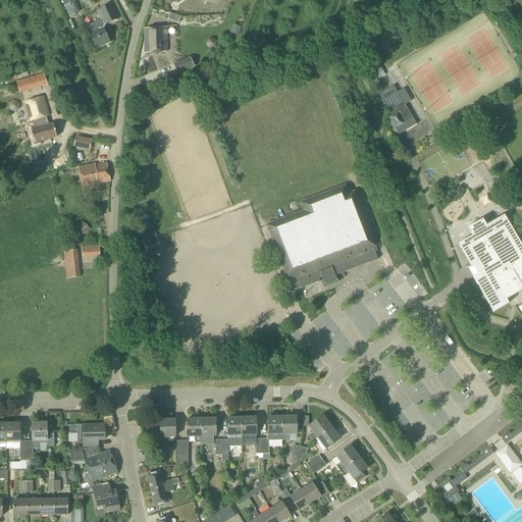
[(80,12),(73,0),(60,0),(69,17),(80,12)]
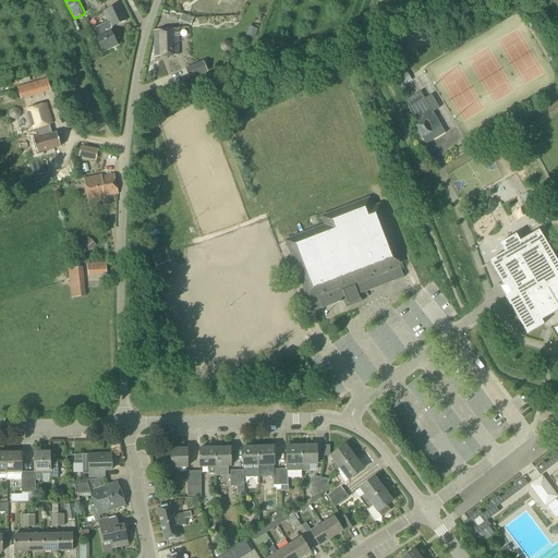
[(102,52),(117,46),(109,29),(109,27),(126,20),(119,4),(102,12),(108,23),(92,31),(102,52)]
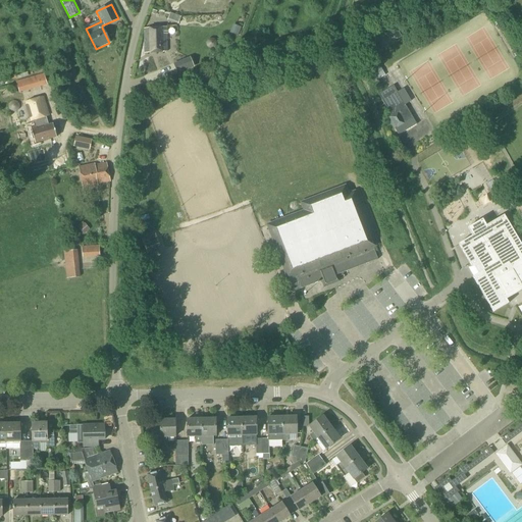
[(145,53),(167,52),(166,28),(143,29),(145,53)]
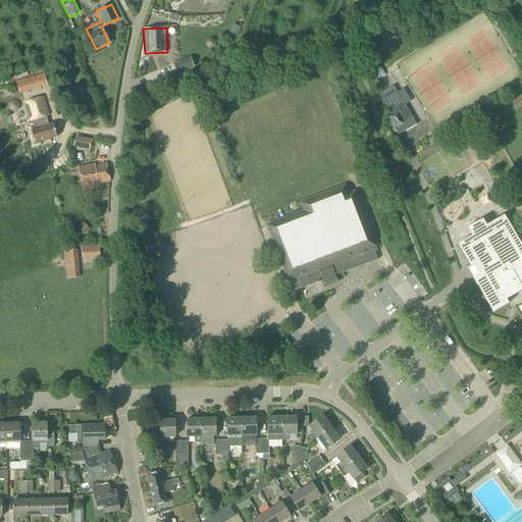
[(191,57),(177,62),(180,70),(194,65),(191,57)]
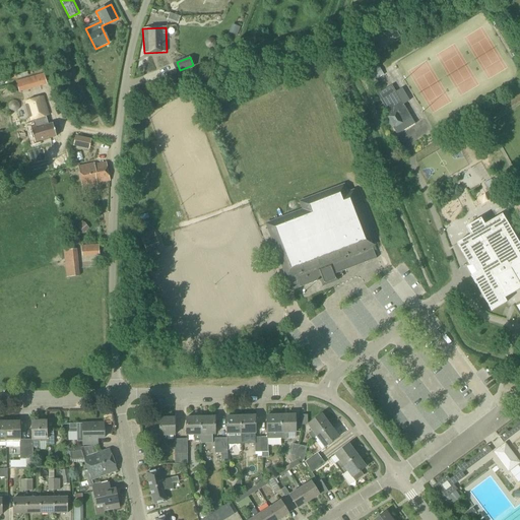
[(383,68),(375,71),(379,82),(387,79),(383,68)]
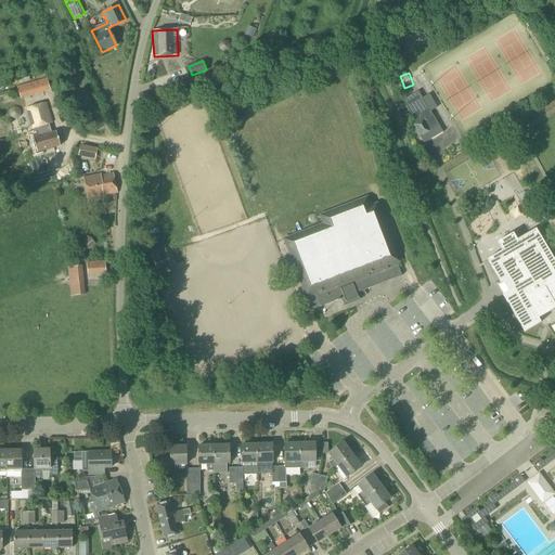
[(21,99),(50,91),(47,79),(17,87),(21,99)]
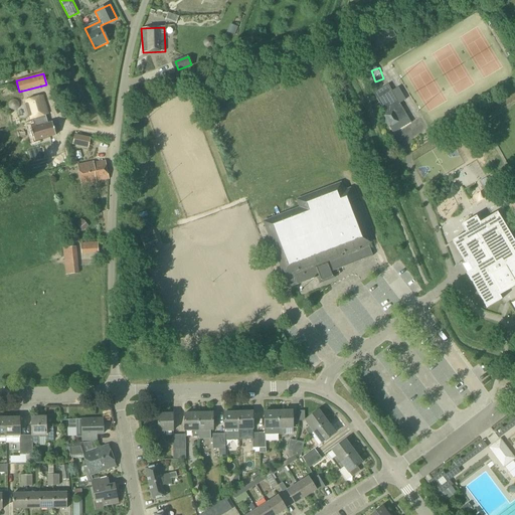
[(392,134),(410,123),(387,86),(373,94),(386,116),(383,118),(392,134)]
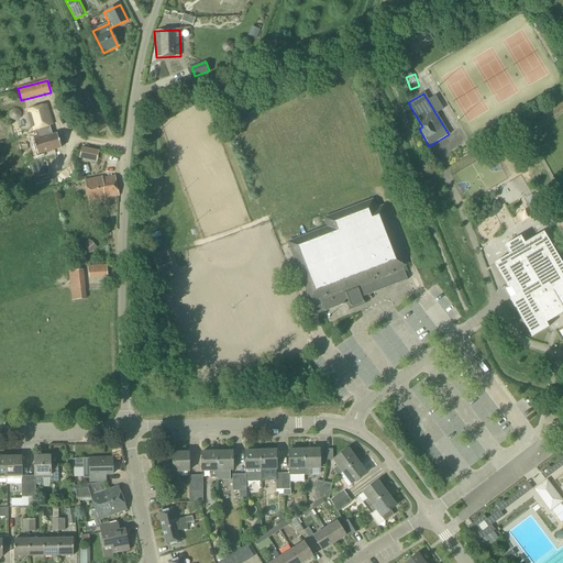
[(46,129),(46,128),(52,127),(48,117),(57,114),(54,103),(28,111),(33,132),(39,130),(39,131),(37,132),(39,136),(32,139),(37,155),(53,151),(47,129),(46,129)]
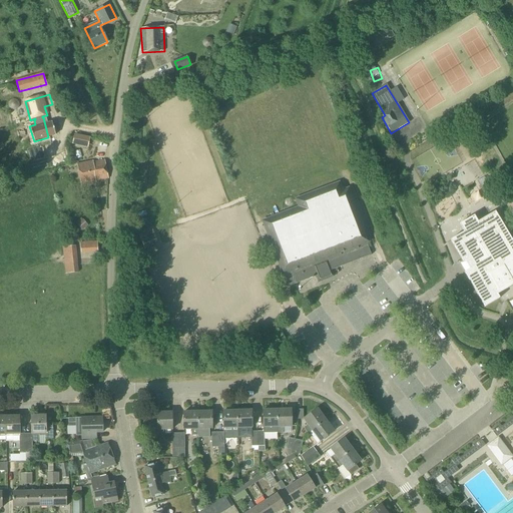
[(80,135),(74,134),(72,144),(78,145),(80,135)]
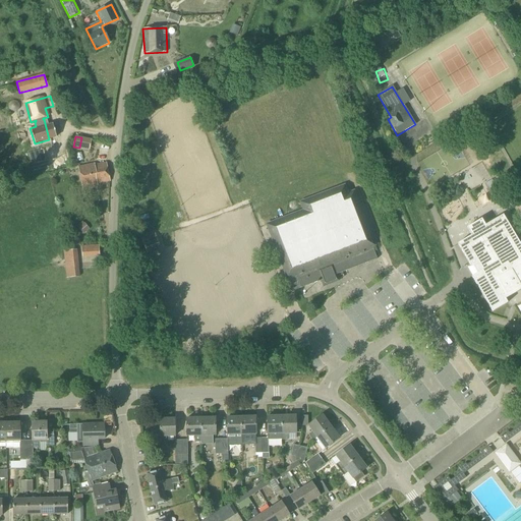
[(110,182),(106,163),(94,166),(94,164),(78,167),(82,188),(97,186),(97,184),(110,182)]
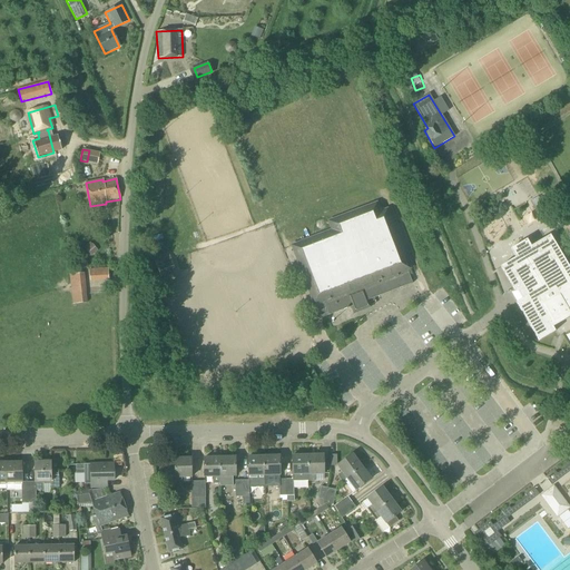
[(544,208),(538,197),(530,202),(537,213),(544,208)]
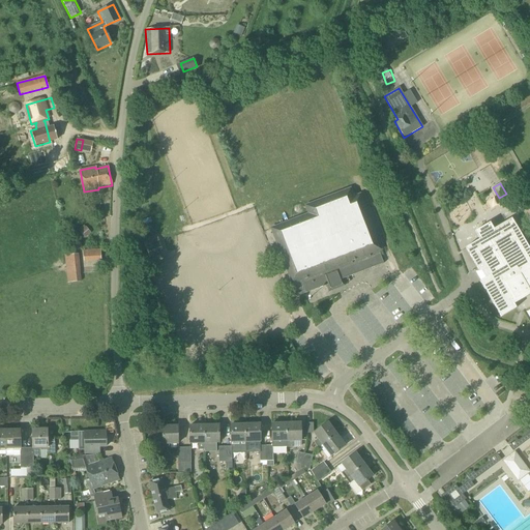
[(328,293),(346,287),(343,280),(383,264),(378,249),(380,248),(360,195),(353,198),(350,189),(305,206),(308,214),(271,229),(297,297),(299,296),(305,312),(327,303),(322,287),(325,286),(328,293)]
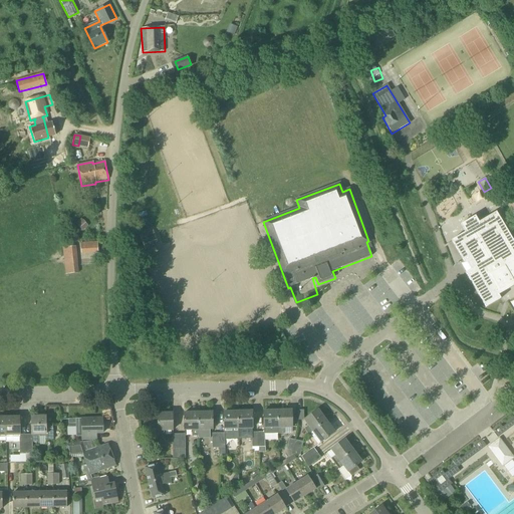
[(460,225),(465,233),(451,241),(465,264),(467,264),(471,270),(465,274),(485,308),(500,299),(498,295),(513,285),(513,243),(496,213),(479,223),(475,217),(460,225)]
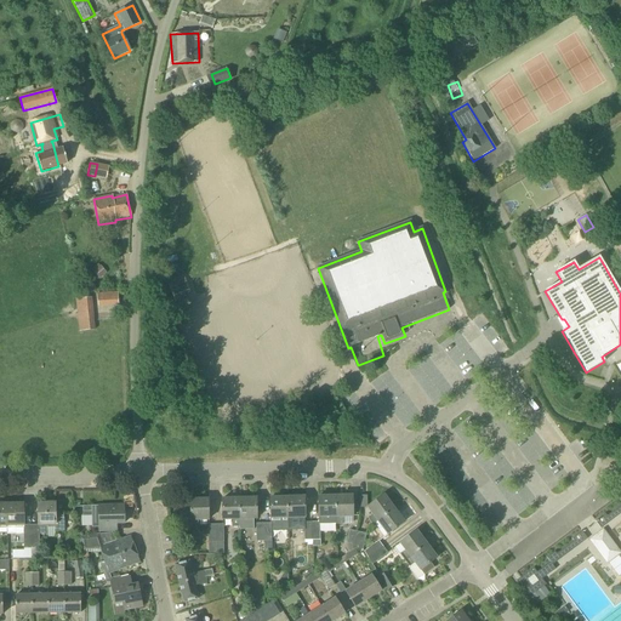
[(100,266),(93,272),(100,279),(106,273),(100,266)]
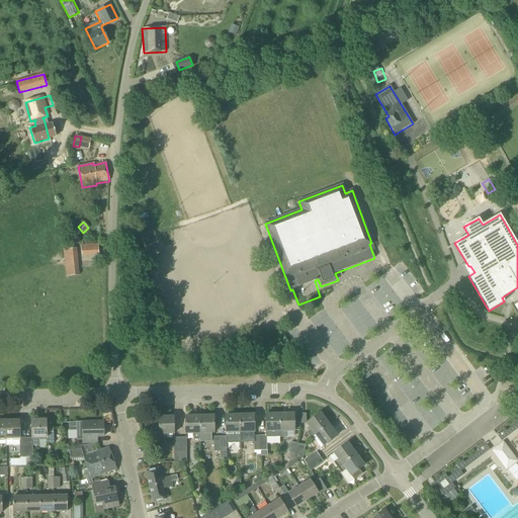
[(82,255),(98,254),(97,245),(81,246),(82,255)]
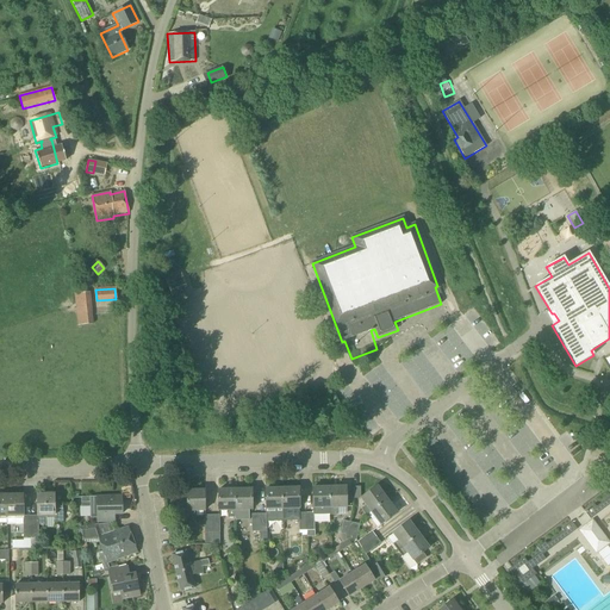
[(78,327),(93,324),(89,293),(74,294),(78,327)]
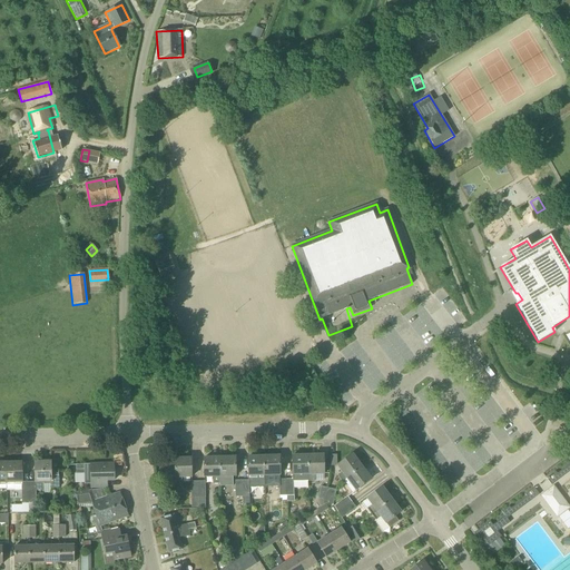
[(424,307),(409,318),(424,341),(440,330),(424,307)]
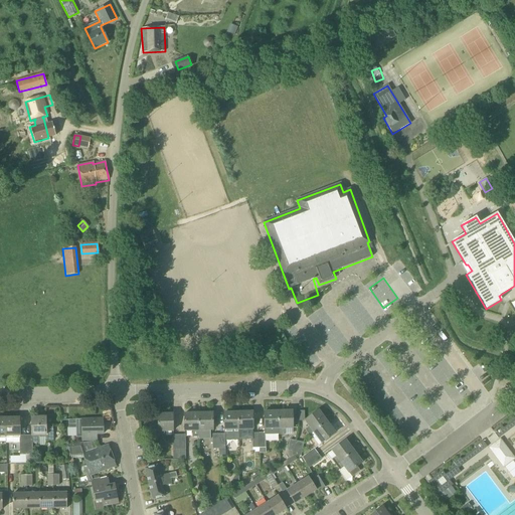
[(325,322),(331,332),(337,328),(331,319),(325,322)]
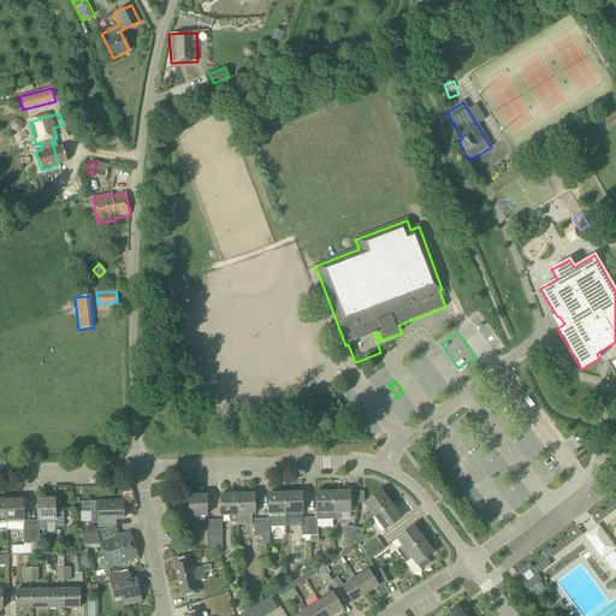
[(374,517),(391,505),(380,491),(365,503),(371,511),(365,515),(369,521),(374,517)]
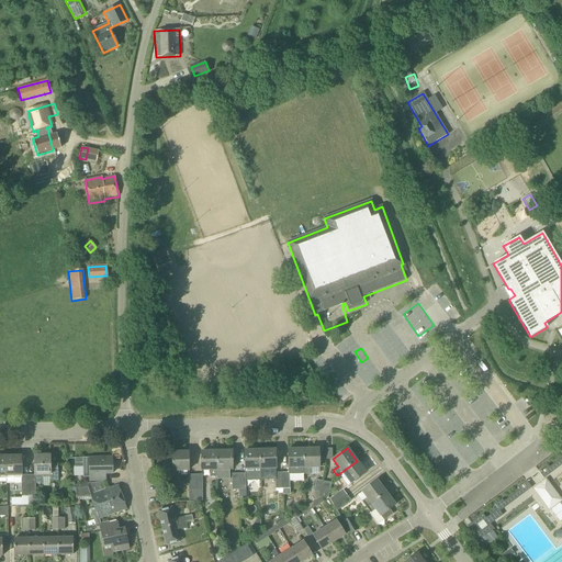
[(304,469),(303,469),(303,475),(311,474),(310,469),(319,468),(318,449),(303,450),(304,469)]
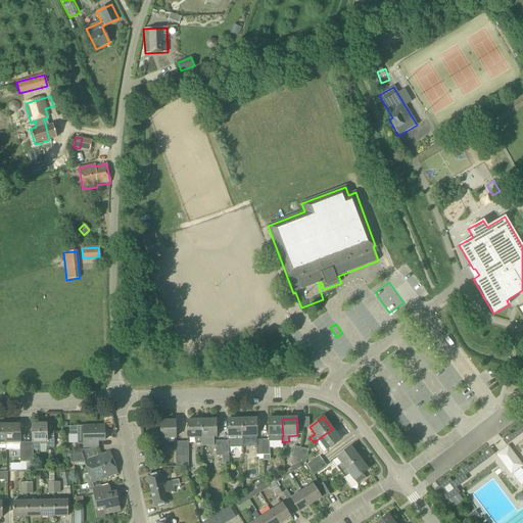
[(228,437),(243,436),(242,419),(228,420),(228,437)]
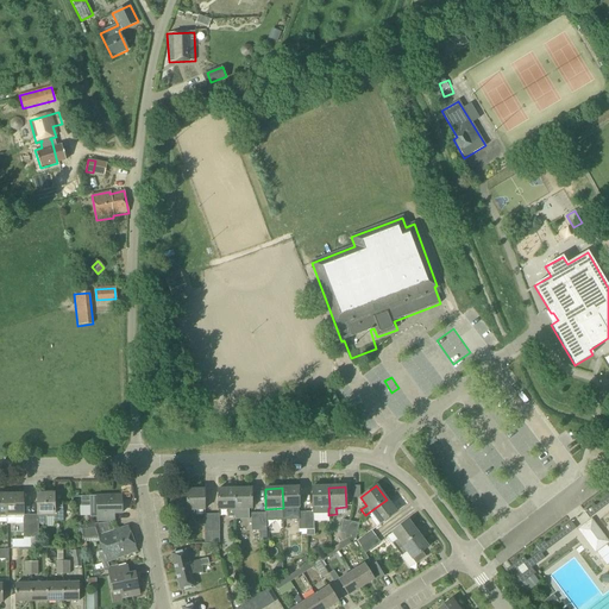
[(282,488),(283,508),(299,508),(299,488),(282,488)]
